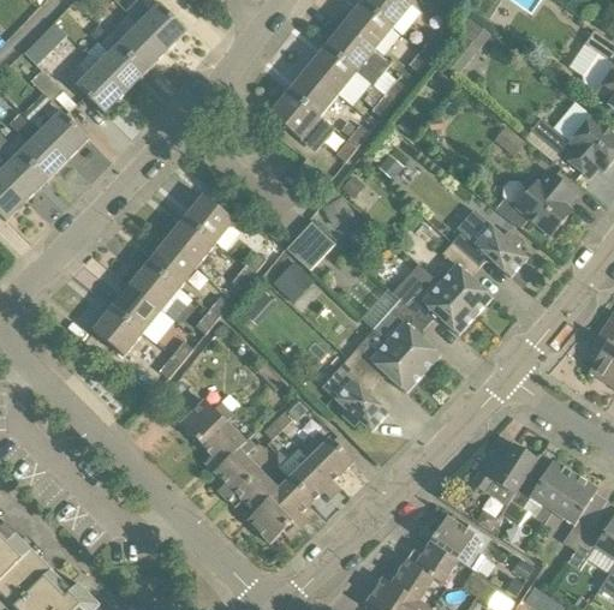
[(186,29),(158,0),(139,0),(150,11),(138,22),(166,49),(186,29)]
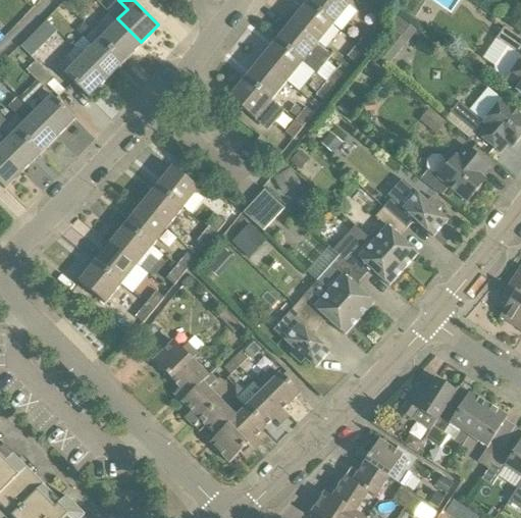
[(292,18),(318,40),(333,21),(308,0),(306,0),(292,18)]
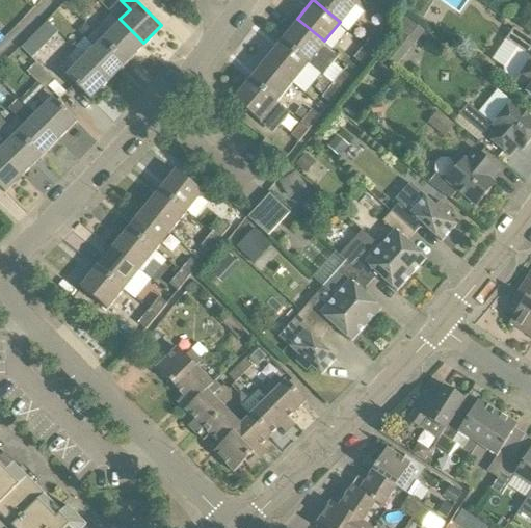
[(314,0),(340,22),(355,2),(353,0),(314,0)]
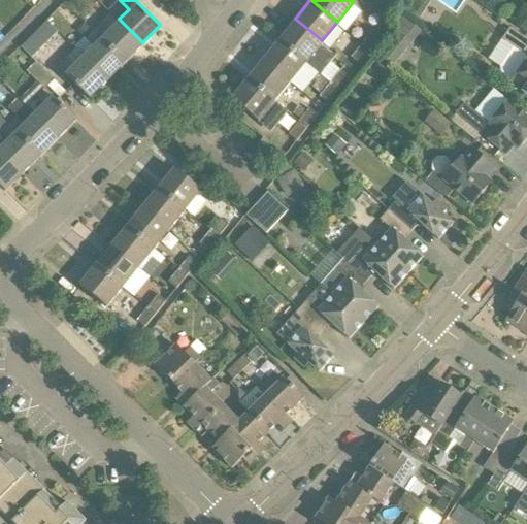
[(409,0),(406,6),(420,14),(429,0),(409,0)]
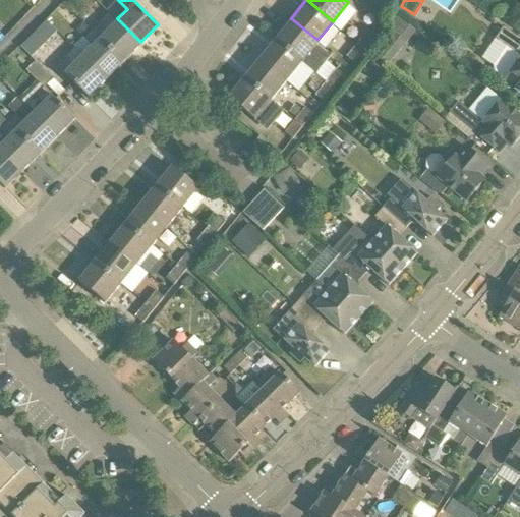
[(98,20),(91,27),(123,59),(140,42),(117,18),(107,29),(98,20)]
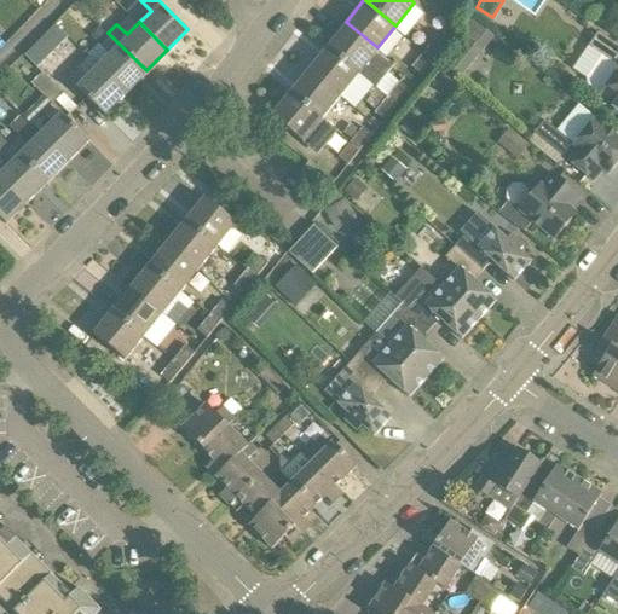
[(375,85),(394,62),(377,47),(346,22),(327,45),(358,70),(375,85)]
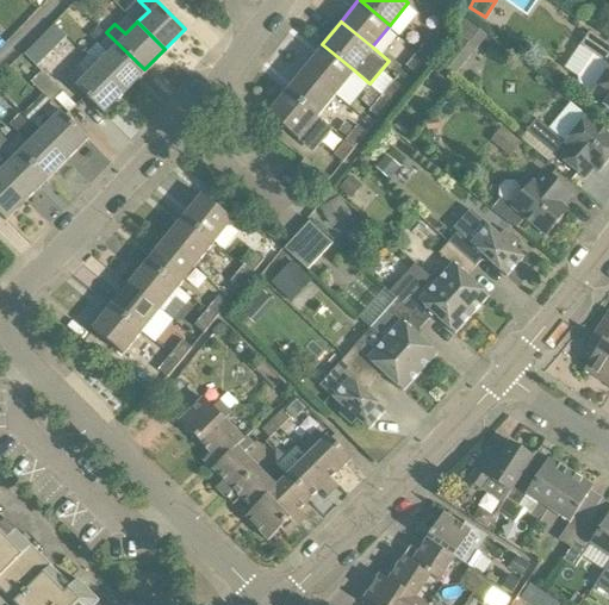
[(98,39),(99,41),(106,32),(105,32),(97,24),(89,31),(97,38),(98,39)]
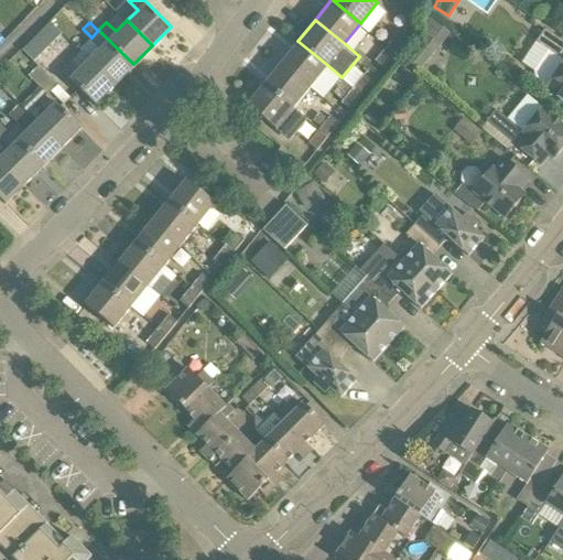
[(536,74),(548,83),(545,86),(562,97),(562,38),(544,25),(536,39),(548,47),(534,67),(536,74)]
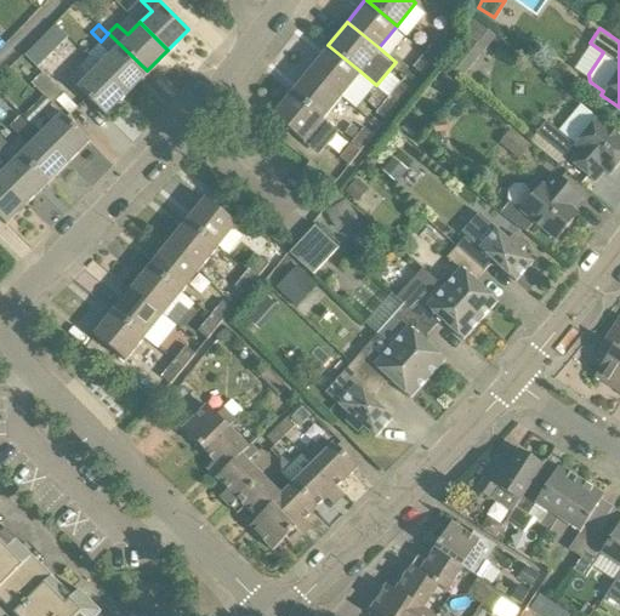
[(98,63),(126,91),(147,70),(108,33),(101,41),(111,51),(98,63)]
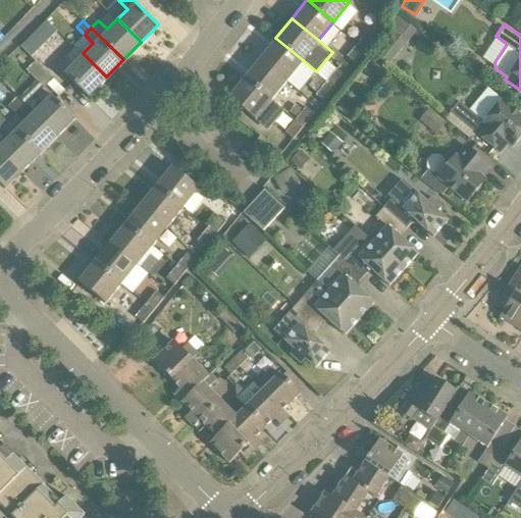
[(366,29),(357,41),(365,47),(374,36),(366,29)]
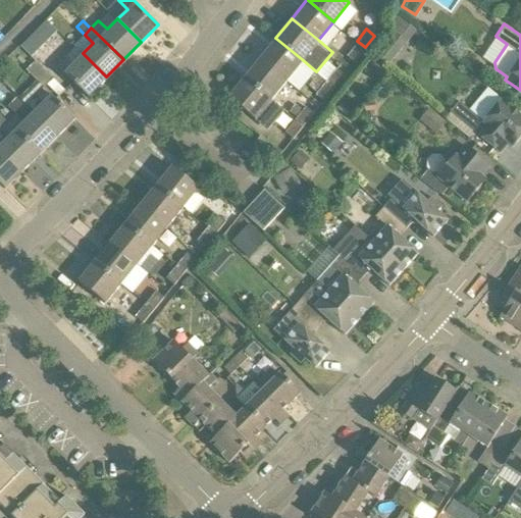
[(393,31),(375,52),(387,62),(405,41),(393,31)]
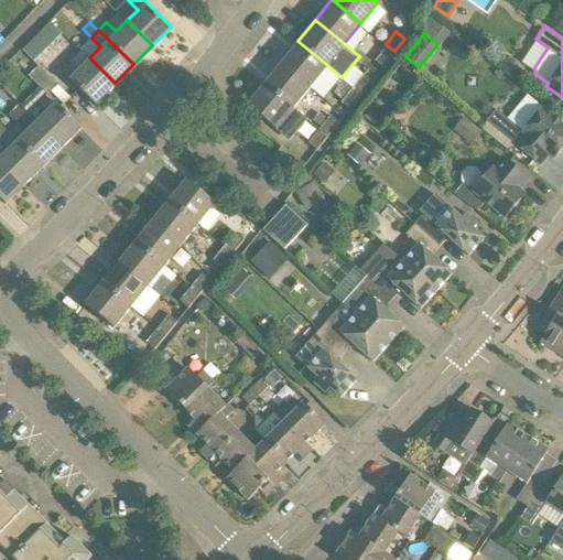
[(32,60),(44,47),(32,35),(20,47),(32,60)]
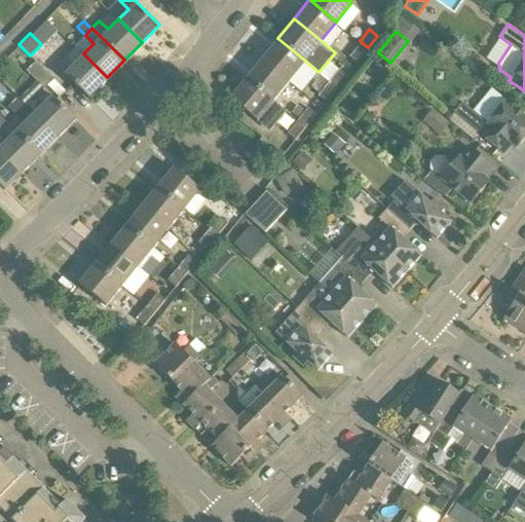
[(289,79),(304,60),(277,38),(262,58),(289,79)]
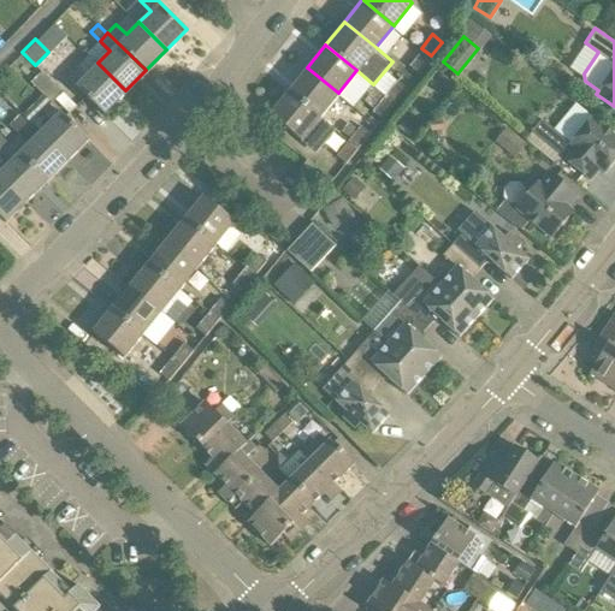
[(431,55),(421,48),(408,64),(418,72),(431,55)]
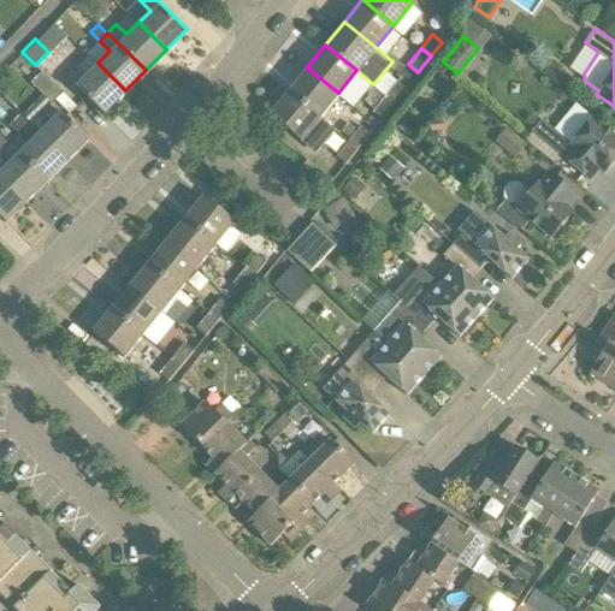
[(104,112),(125,90),(98,63),(86,75),(76,65),(66,73),(104,112)]
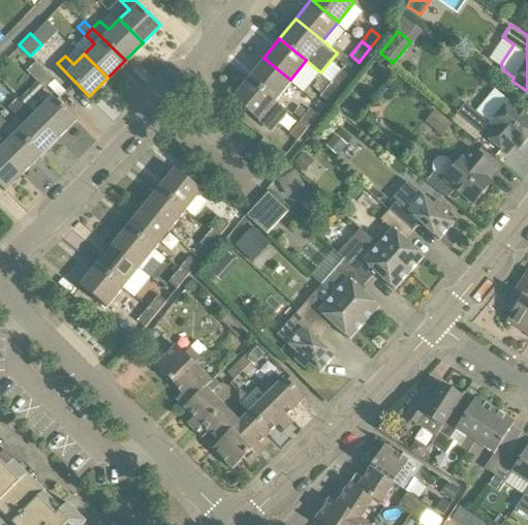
[(275,99),(290,80),(264,58),(248,78),(275,99)]
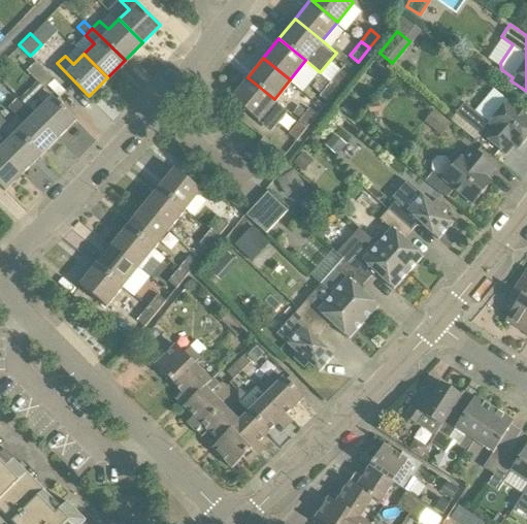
[(26,68),(38,79),(43,85),(44,86),(46,84),(53,77),(35,59),(26,68)]
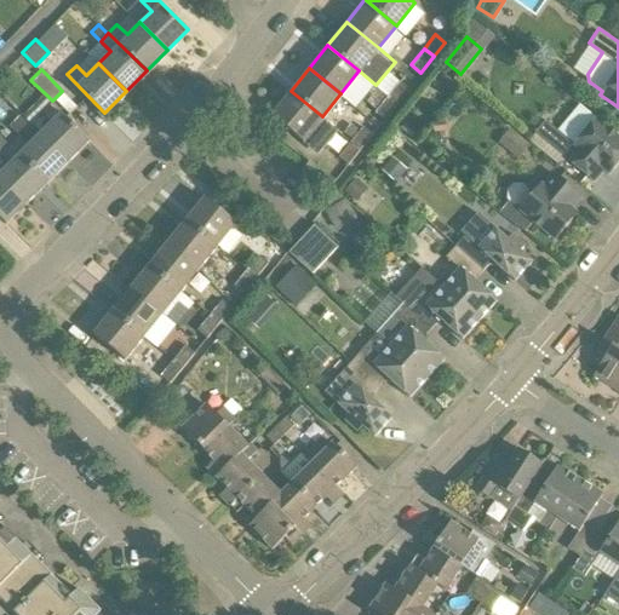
[(399,80),(388,93),(396,102),(408,87),(399,80)]
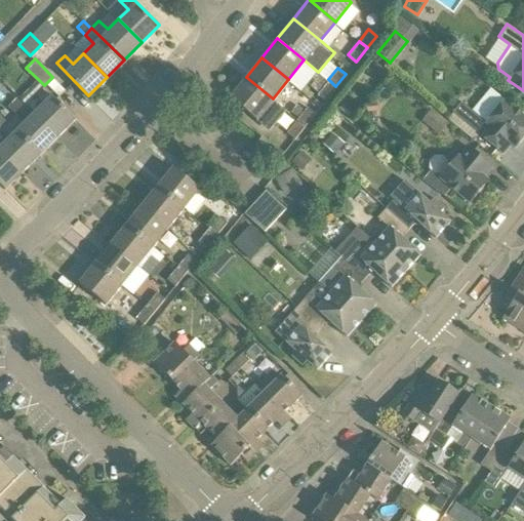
[(256,118),(273,98),(246,77),(230,95),(256,118)]
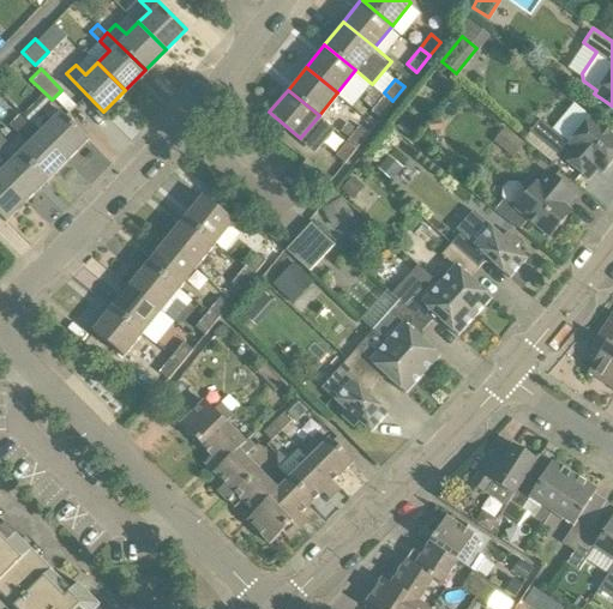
[(384,92),(371,108),(380,116),(392,101),(384,92)]
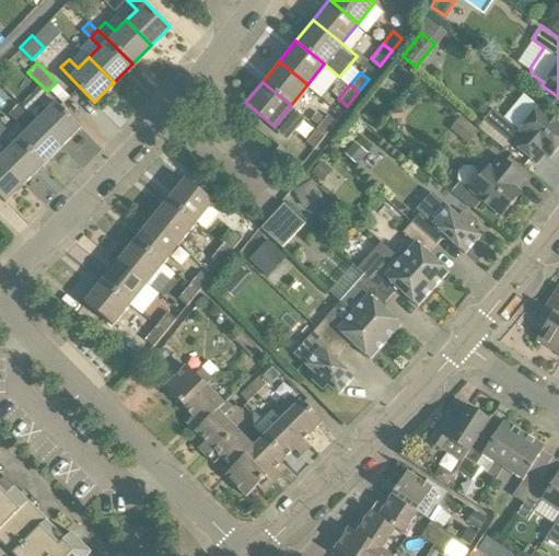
[(80,125),(46,90),(37,99),(47,108),(36,118),(61,143),(80,125)]
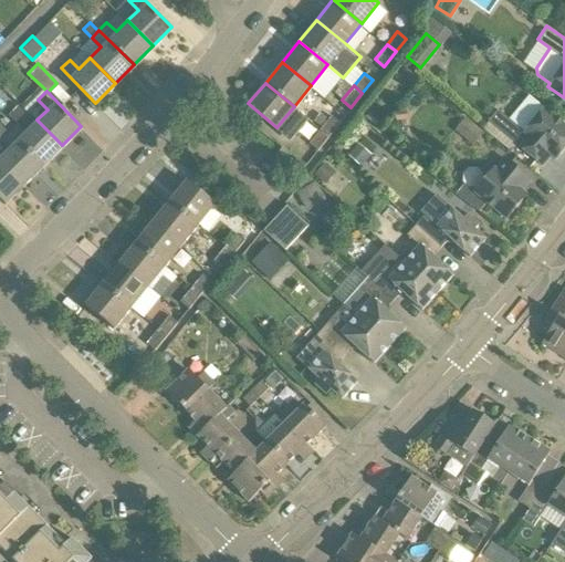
[(498,106),(488,118),(542,163),(551,153),(555,156),(564,144),(564,122),(544,105),(524,128),(498,106)]
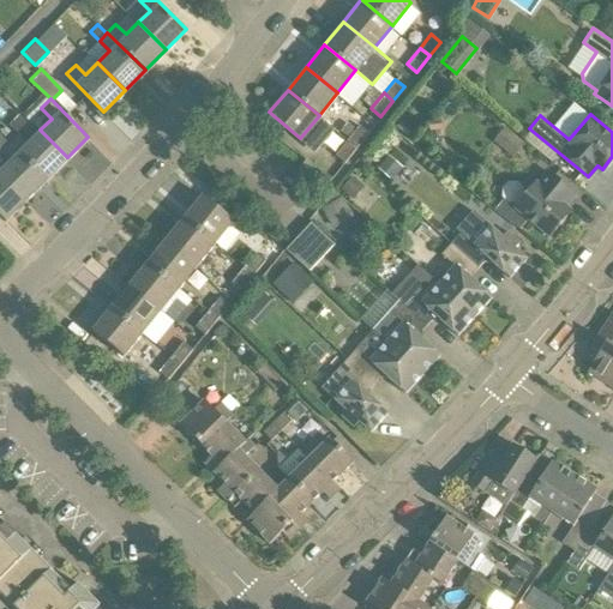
[(340,128),(348,136),(355,127),(347,120),(340,128)]
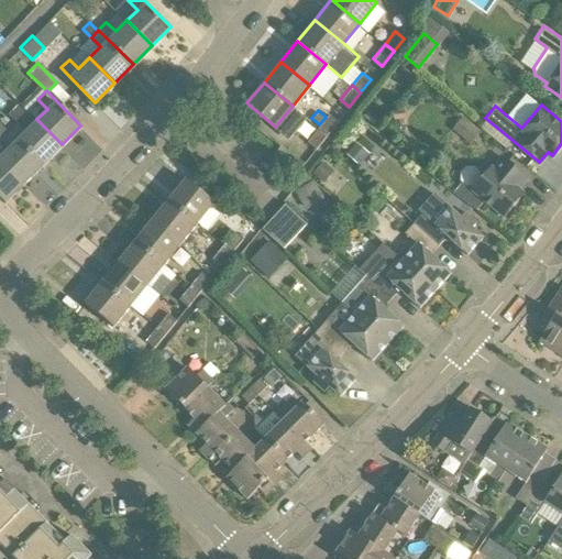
[(338,120),(329,113),(326,117),(319,124),(318,127),(327,133),(338,120)]
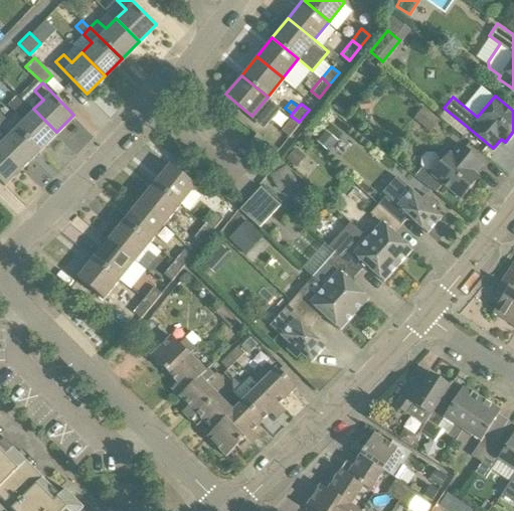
[(432,131),(443,119),(425,105),(414,117),(432,131)]
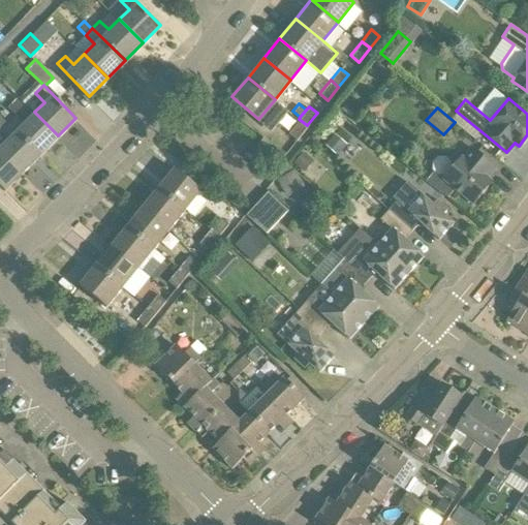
[(8,121),(40,153),(58,135),(34,112),(24,122),(16,114),(8,121)]
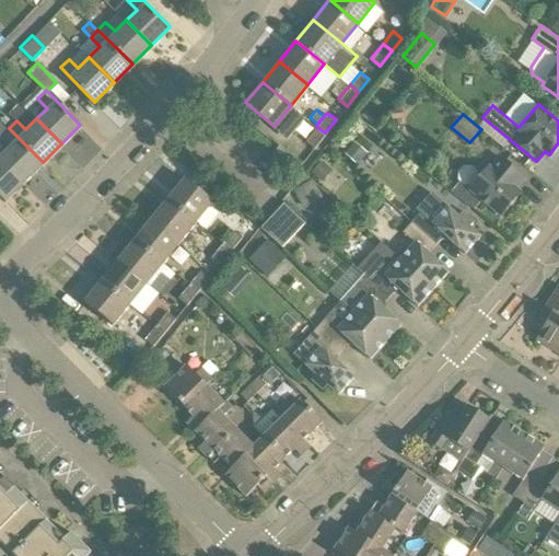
[(313,147),(325,132),(316,126),(304,140),(313,147)]
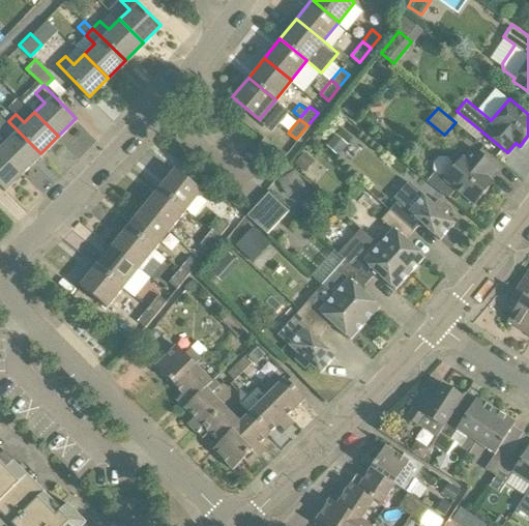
[(0,148),(23,171),(40,153),(8,121),(1,128),(9,137),(0,146),(0,148)]
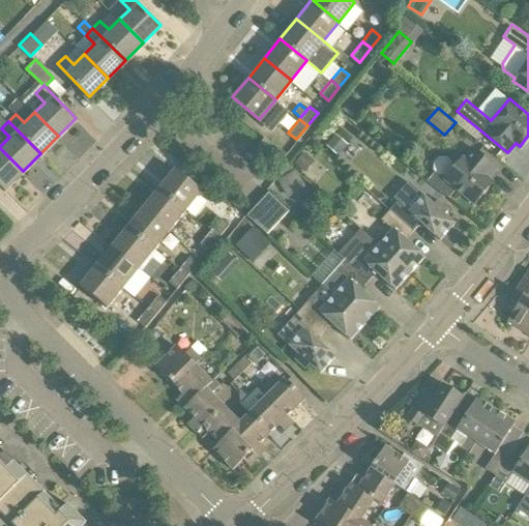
[(336,153),(346,142),(334,133),(325,143),(336,153)]
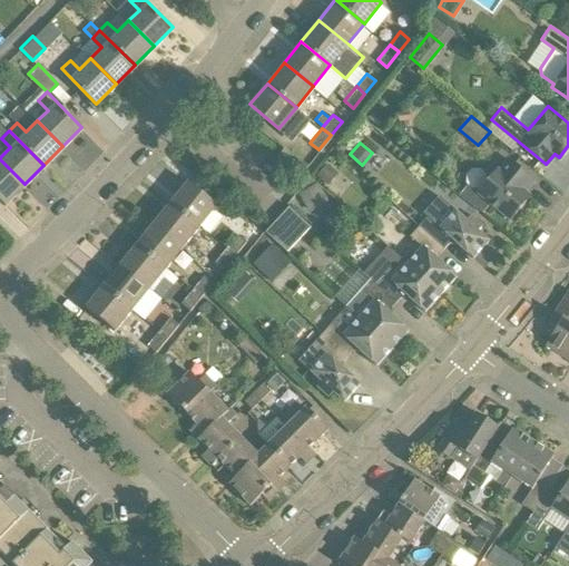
[(277,155),(287,163),(290,165),(297,156),(284,146),(277,155)]
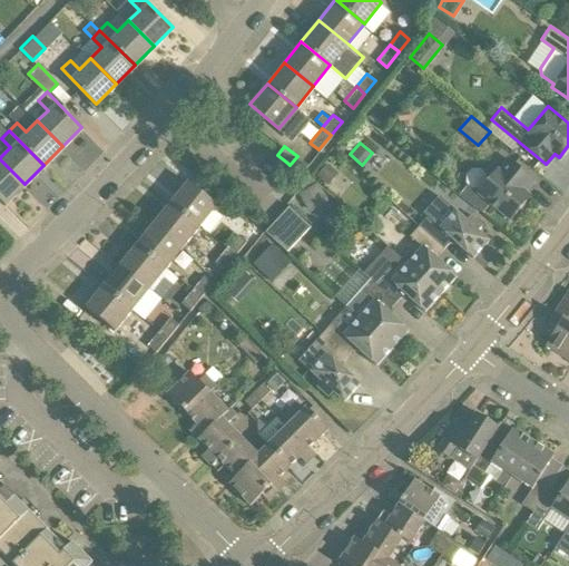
[(526,188),(535,178),(507,156),(499,167),(498,166),(477,191),(509,217),(530,193),(526,188)]
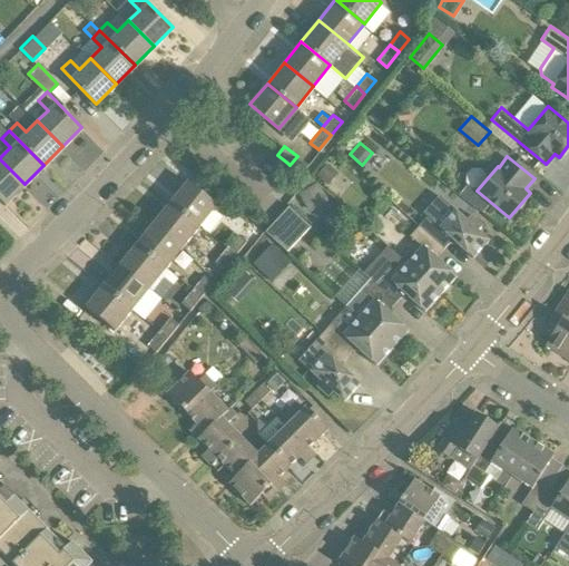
[(25,184),(0,159),(0,197),(6,203),(25,184)]
